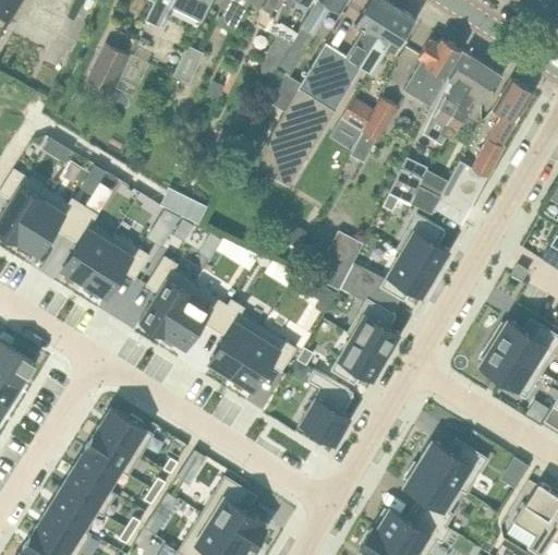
[(0,0),(0,19),(9,24),(23,0),(0,0)]
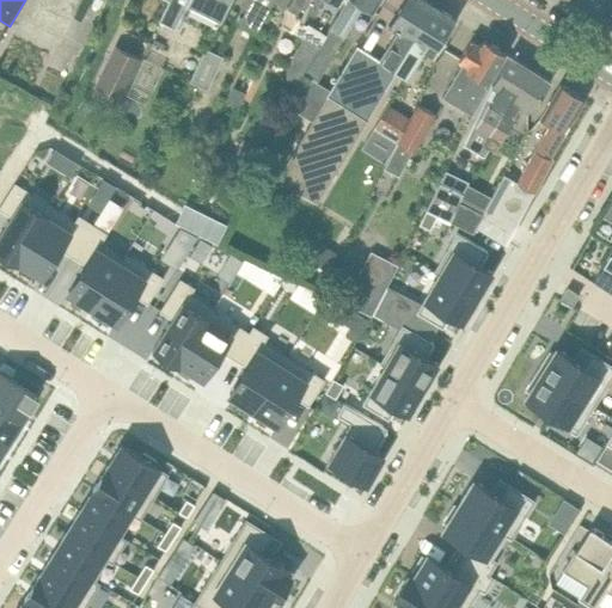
[(170,0),(169,4),(159,25),(175,32),(179,20),(184,23),(214,36),(231,0),(170,0)]
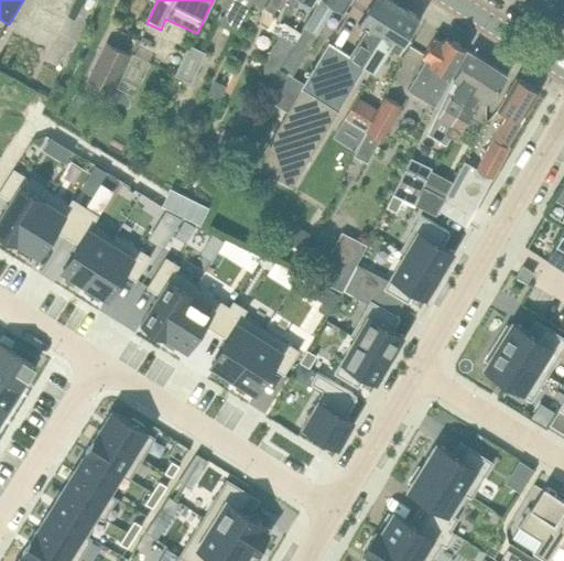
[(227,0),(217,21),(237,31),(253,3),(255,0),(227,0)]
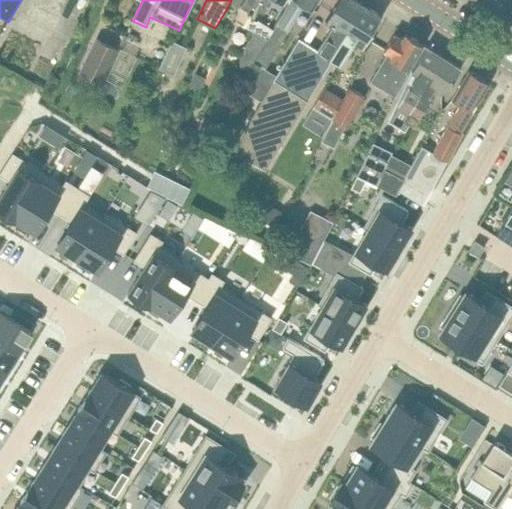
[(231,0),(230,3),(239,9),(236,23),(243,27),(247,19),(258,0),(231,0)]
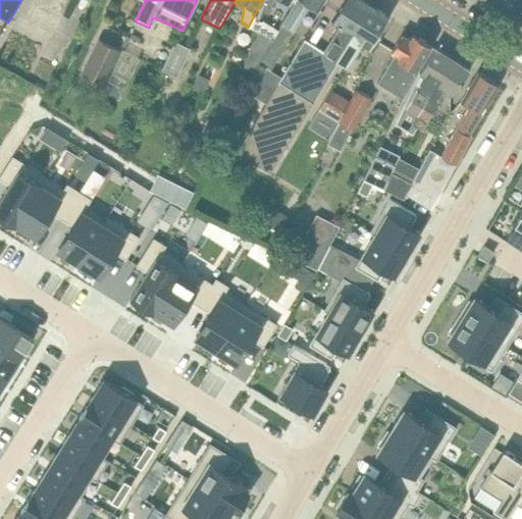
[(369,6),(359,0),(346,0),(331,24),(340,30),(325,54),(306,42),(236,155),(270,176),(337,62),(369,6)]
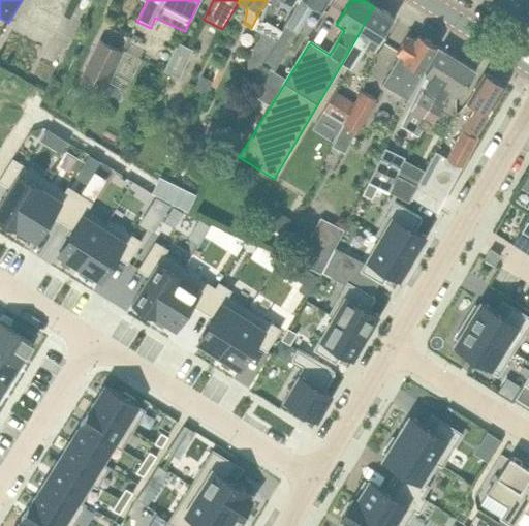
[(296,0),(267,0),(255,20),(261,24),(268,13),(272,17),(281,0),(282,0),(292,6),(296,0)]
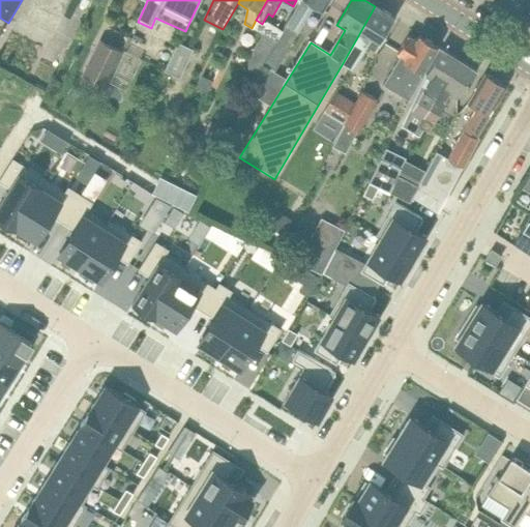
[(330,0),(301,0),(285,29),(284,28),(275,42),(262,64),(263,64),(274,71),(315,7),(323,13),(330,0)]
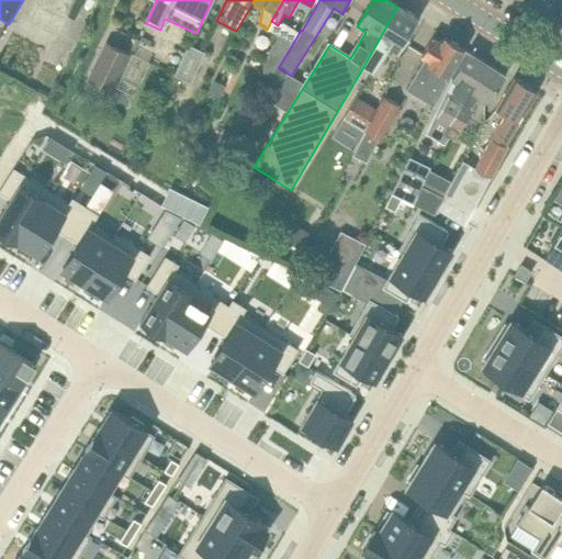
[(561,0),(530,0),(527,6),(559,25),(561,20),(561,0)]
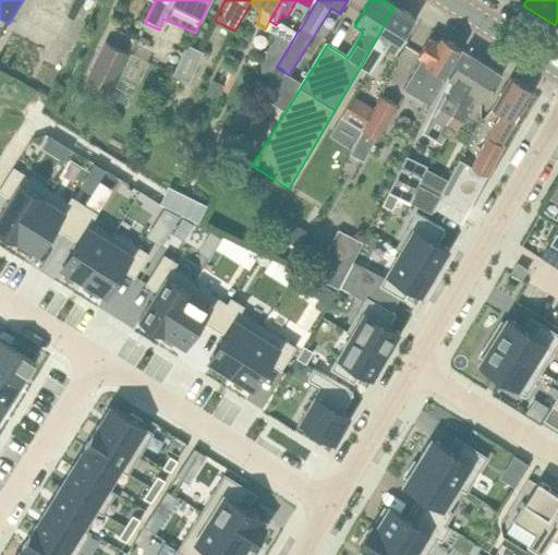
[(395,7),(361,67),(372,73),(388,47),(397,51),(416,20),(395,7)]
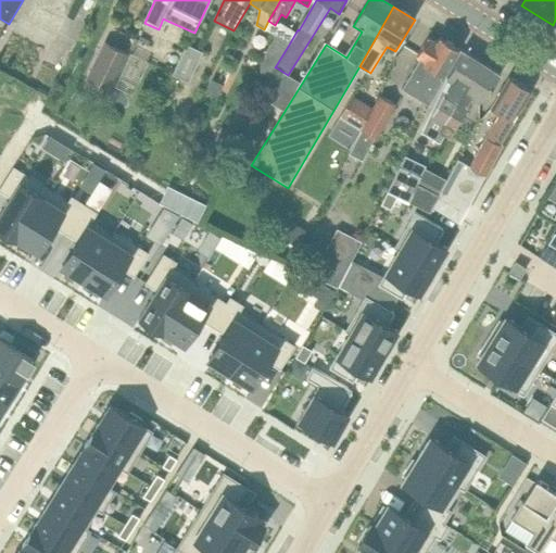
[(269,78),(269,77),(275,67),(289,45),(276,37),(262,61),(261,73),(269,78)]
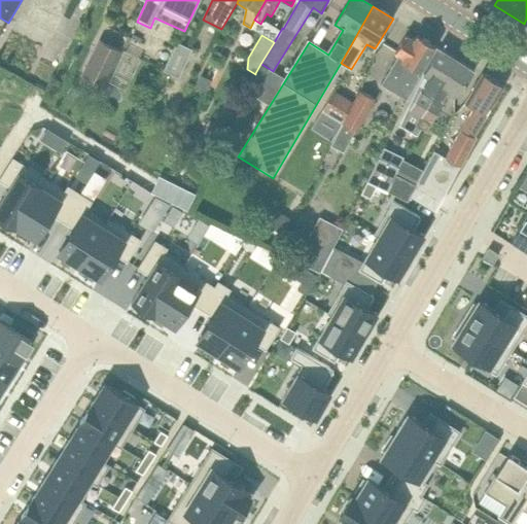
[(435,47),(417,36),(414,41),(406,36),(395,53),(405,59),(386,88),(397,95),(405,82),(403,81),(412,68),(420,73),(435,47)]
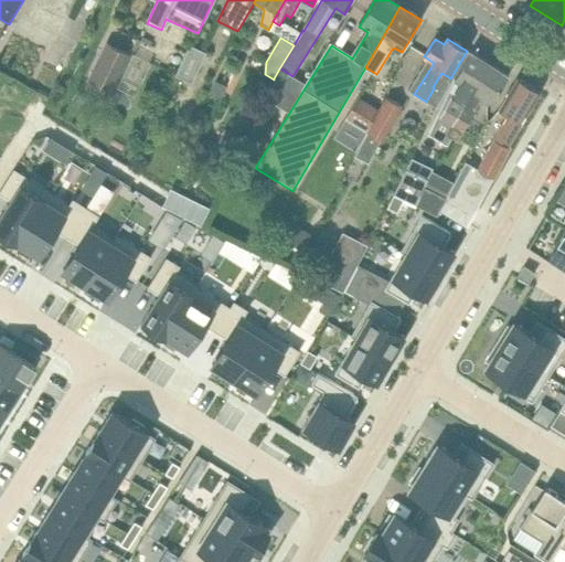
[(130,55),(106,44),(87,82),(112,94),(130,55)]
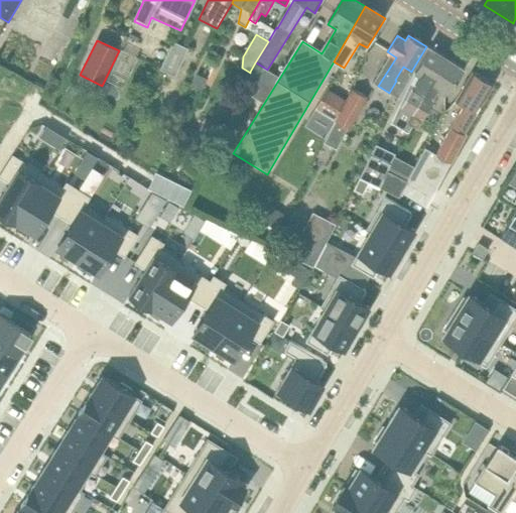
[(186,52),(173,45),(160,75),(173,80),(186,52)]
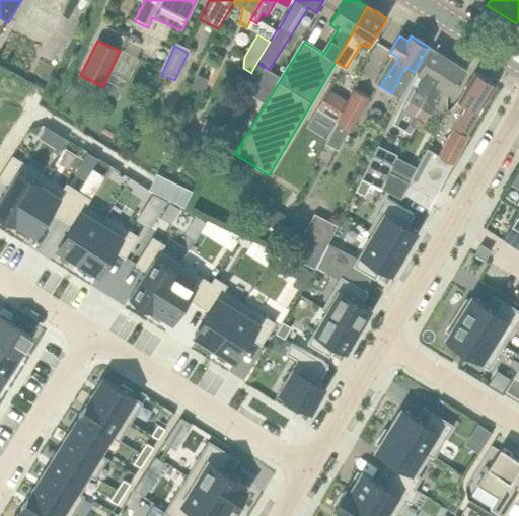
[(449,60),(433,49),(417,74),(425,79),(417,92),(415,91),(403,111),(414,117),(449,60)]
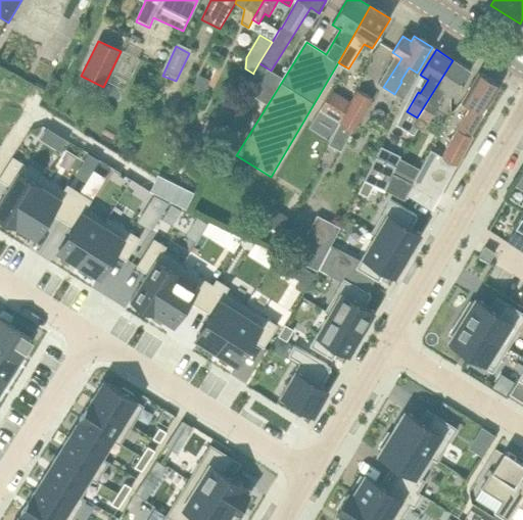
[(470,72),(453,60),(417,117),(419,120),(414,127),(423,133),(440,106),(438,105),(446,91),(455,96),(470,72)]
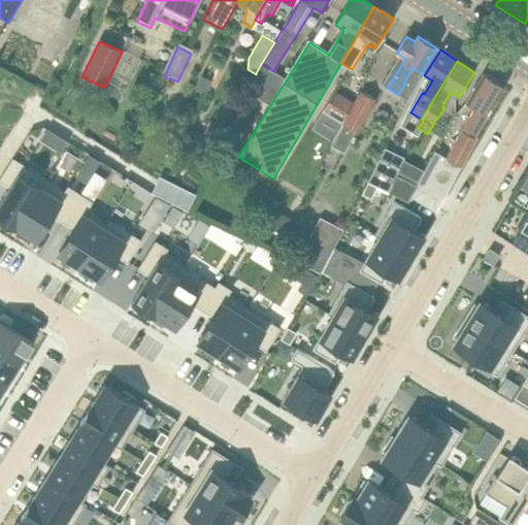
[(487,117),(504,88),(484,74),(465,105),(474,110),(459,136),(447,160),(434,154),(409,200),(436,214),(440,205),(475,139),(474,138),(487,117)]
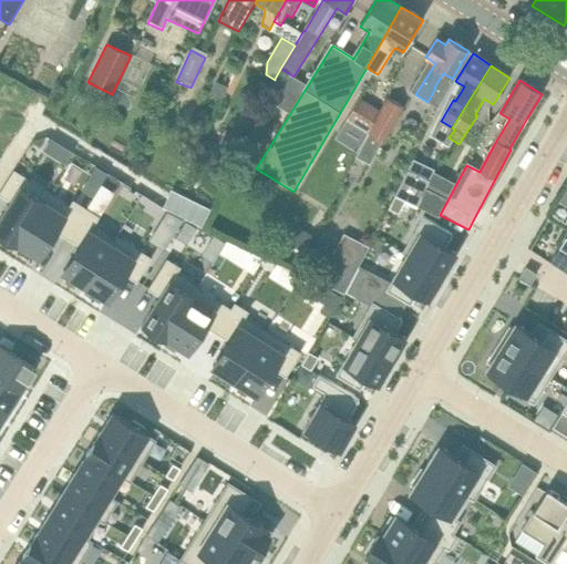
[(388,101),(374,124),(369,134),(384,143),(402,109),(388,101)]
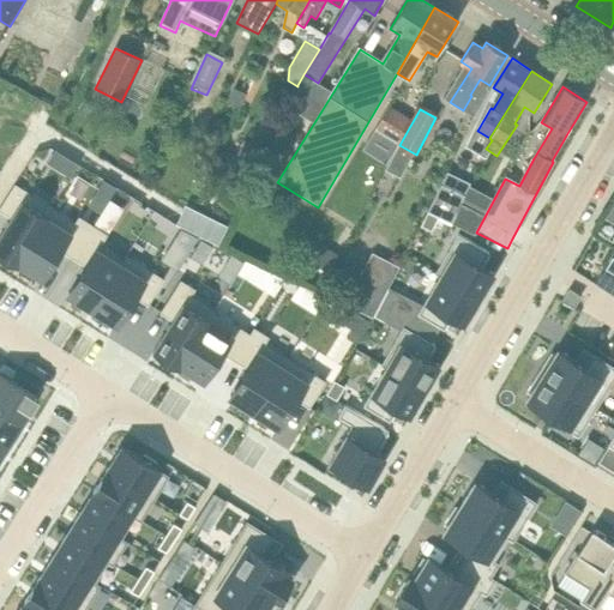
[(381,121),(375,131),(399,145),(405,134),(381,121)]
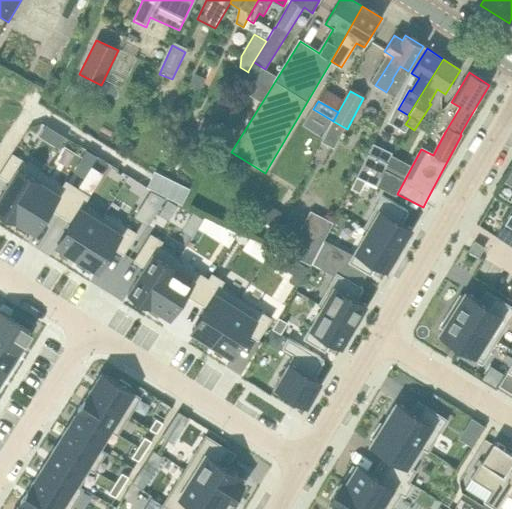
[(334,149),(345,128),(333,121),(321,142),(334,149)]
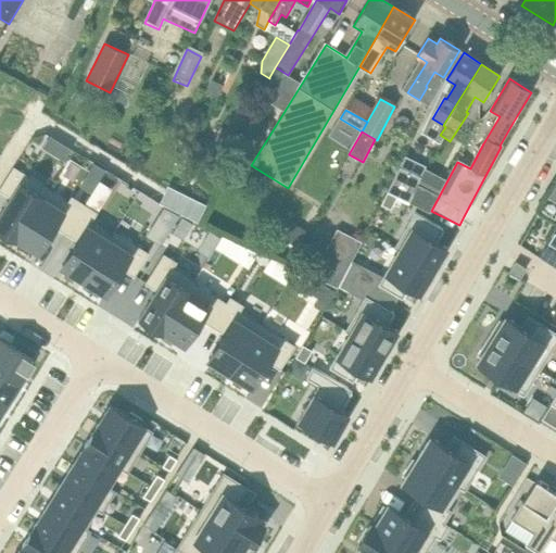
[(64,146),(57,158),(64,163),(72,151),(64,146)]
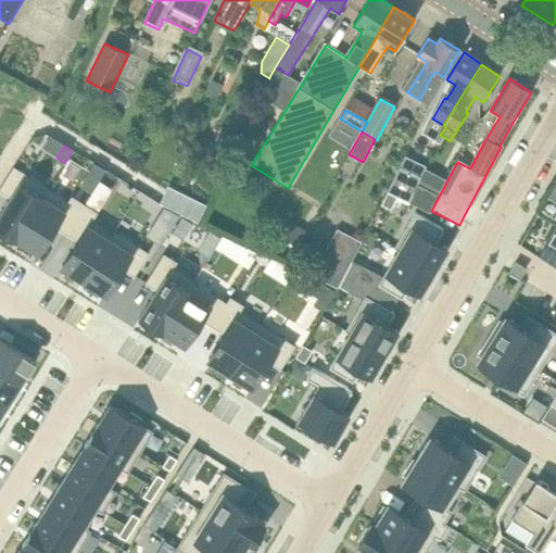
[(404,160),(387,193),(409,205),(427,171),(404,160)]
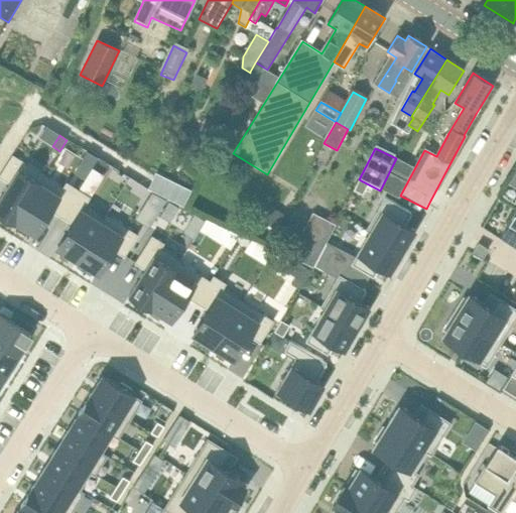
[(87,152),(82,160),(93,167),(98,159),(87,152)]
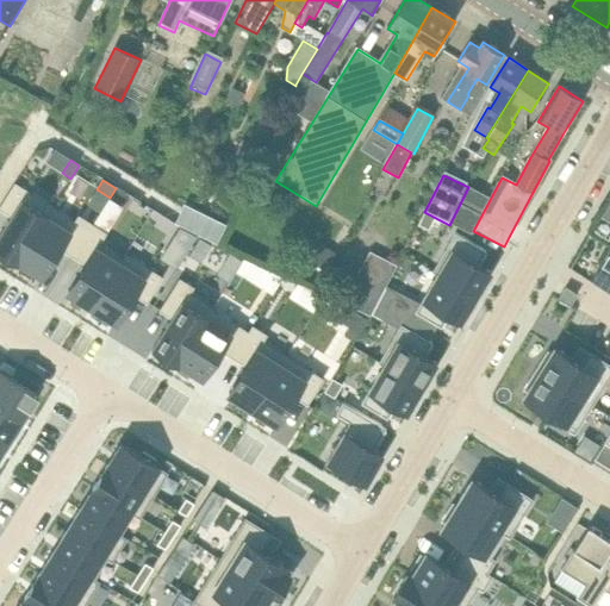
[(0,211),(12,218),(0,236),(0,251),(19,263),(19,262),(18,262),(51,208),(53,210),(54,208),(14,185),(0,207),(0,211)]
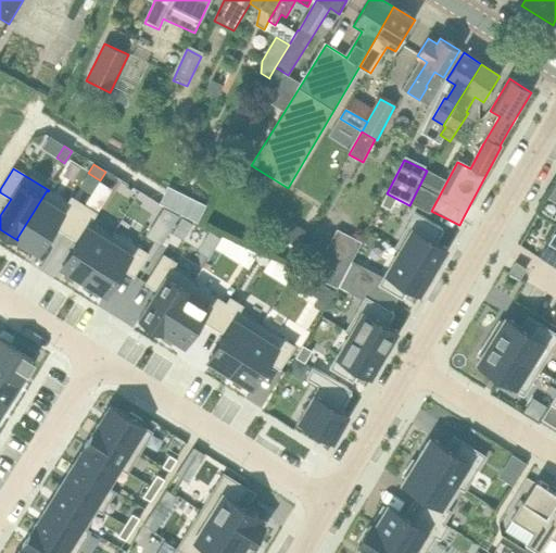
[(91,195),(85,205),(98,214),(112,190),(99,183),(91,195)]
